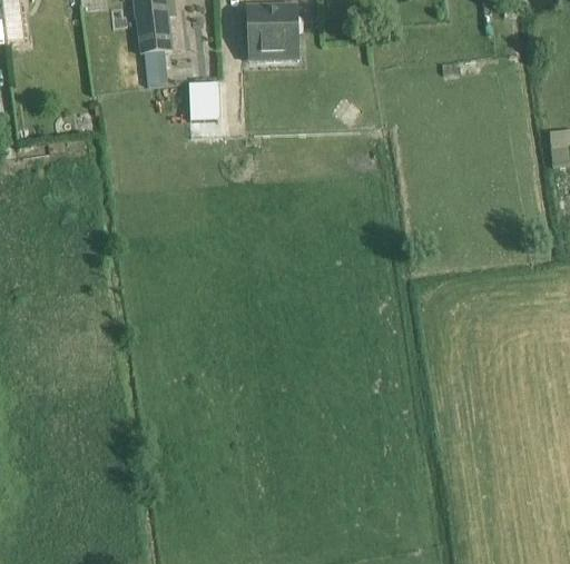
[(159,82),(156,50),(150,0),(135,0),(137,17),(140,51),(144,51),(147,85),(159,82)]
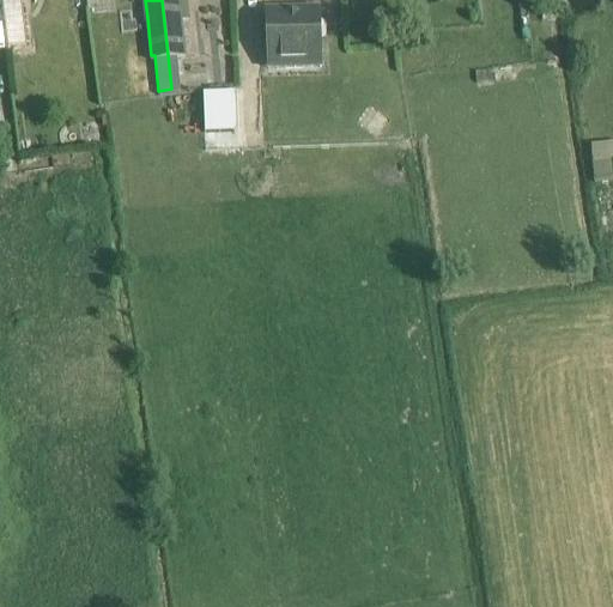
[(162,0),(168,54),(177,53),(186,52),(181,17),(189,16),(188,0),(162,0)]
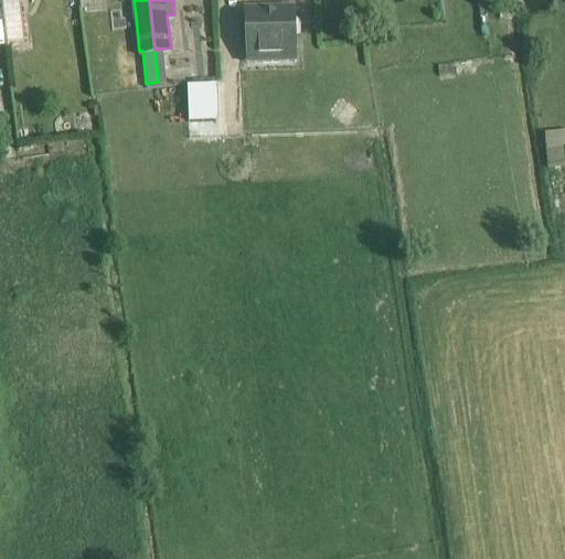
[(294,6),(245,7),(246,45),(247,61),(272,60),(296,58),(295,43),(295,31),(301,27),(301,18),(295,13),(294,6)]
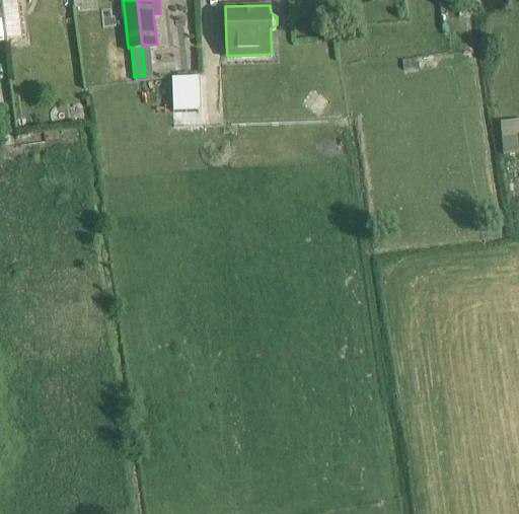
[(500,133),(503,150),(518,150),(516,130),(500,133)]
